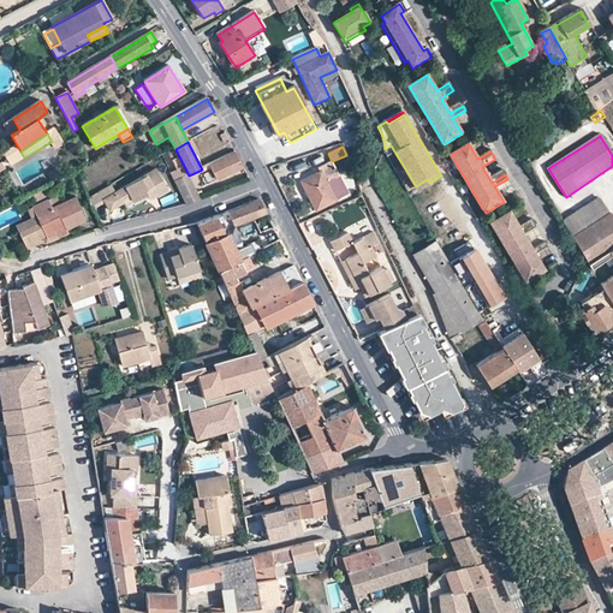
[(209,166),(218,182),(243,168),(236,153),(209,166)]
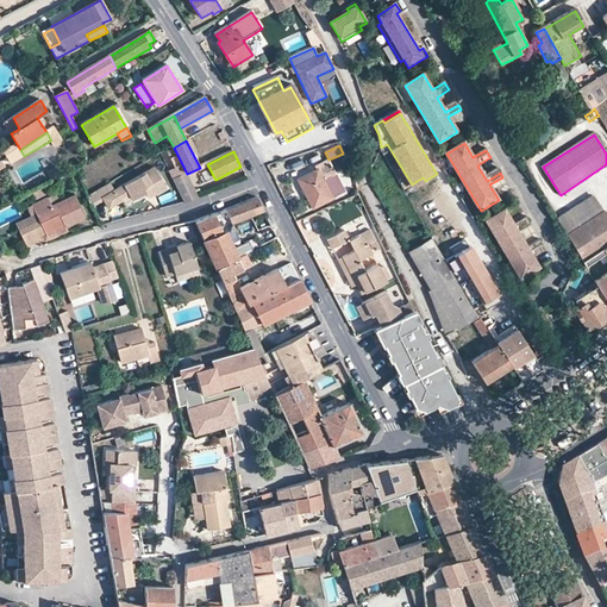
[(299,180),(313,208),(344,193),(329,162),(317,168),(318,170),(299,180)]
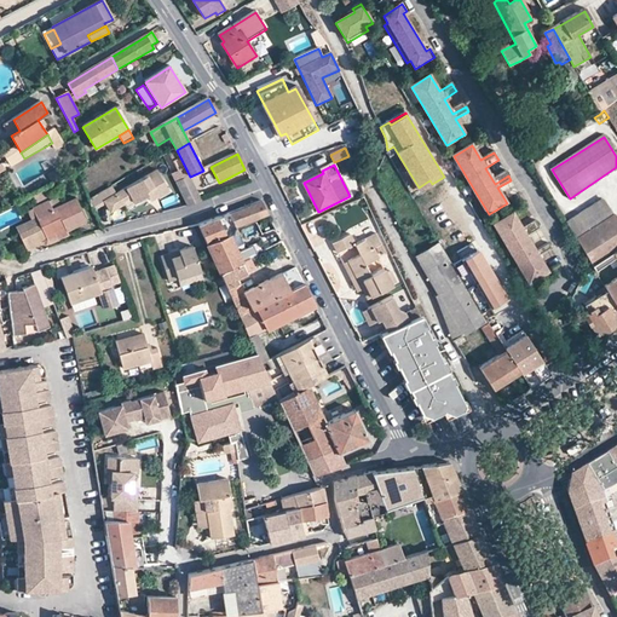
[(148,197),(149,200),(157,195),(159,197),(160,199),(171,192),(157,171),(104,202),(110,213),(125,206),(124,203),(131,199),(134,205),(148,197)]
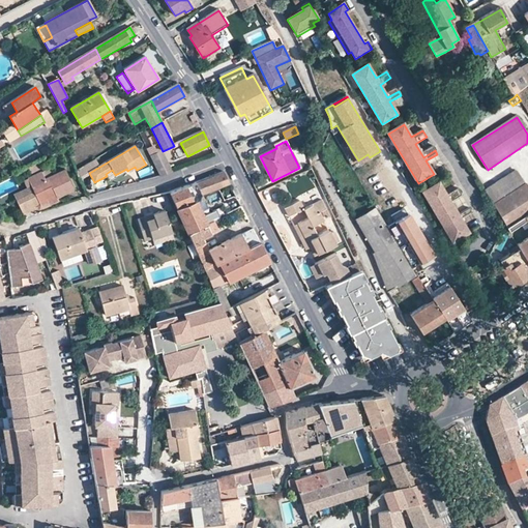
[(109,179),(115,175),(112,170),(106,174),(107,176),(109,179)]
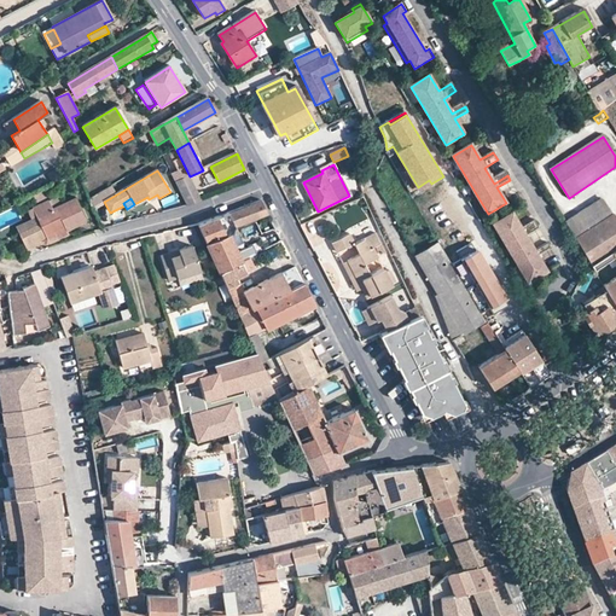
[(33,230),(38,240),(54,233),(56,237),(68,232),(67,227),(64,224),(82,215),(75,199),(52,210),(48,202),(34,209),(41,226),(33,230)]
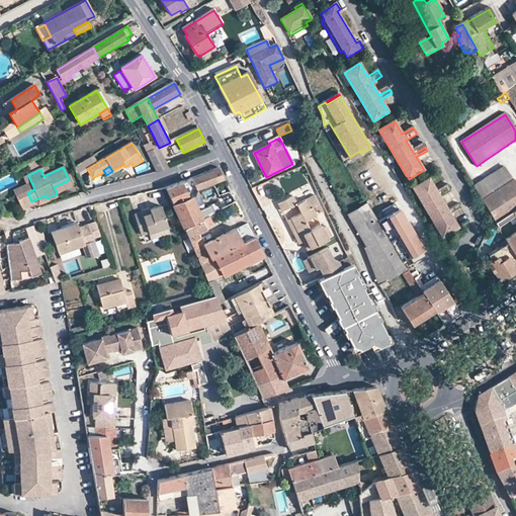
[(167,189),(185,230),(209,217),(216,213),(212,208),(200,215),(192,197),(199,194),(197,190),(225,180),(224,179),(219,169),(167,189)]
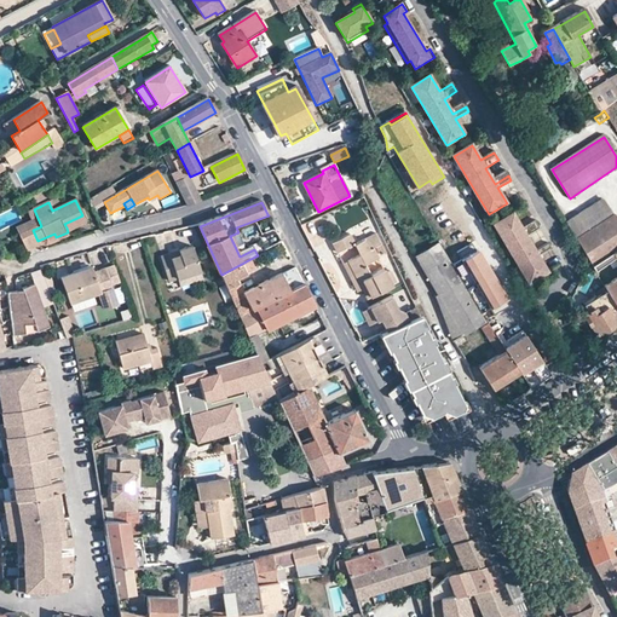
[(569,225),(593,266),(613,253),(616,251),(616,219),(606,202),(569,225)]
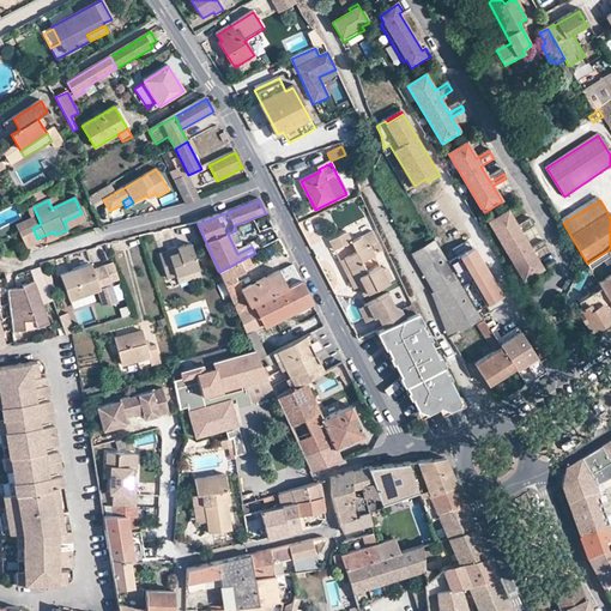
[(532,250),(522,235),(536,227),(531,219),(518,227),(508,212),(490,223),(526,280),(544,270),(534,254),(548,247),(544,242),(532,250)]
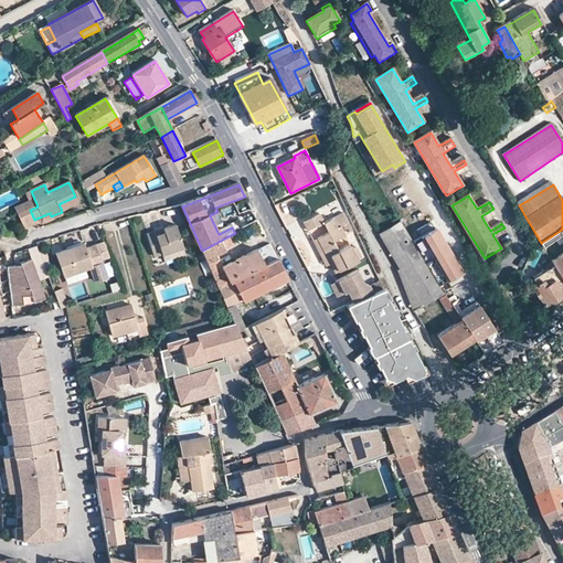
[(59,204),(61,208),(77,200),(75,197),(59,204)]
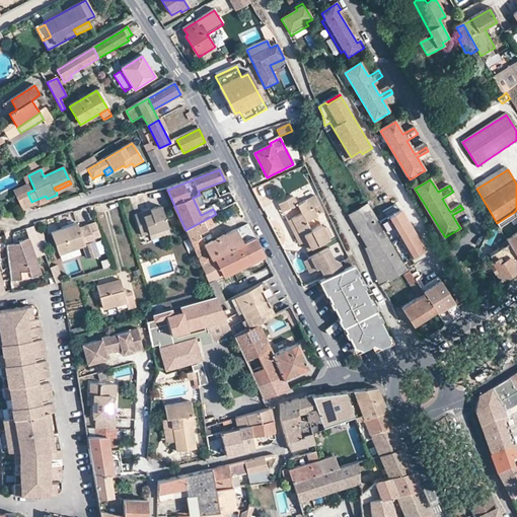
[(27,193),(16,198),(22,212),(33,207),(31,202),(27,193)]
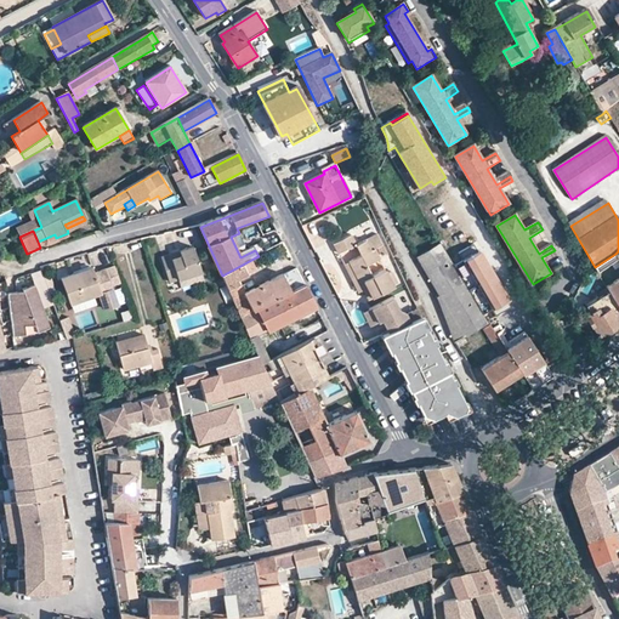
[(335,245),(340,255),(356,246),(358,245),(353,236),(335,245)]
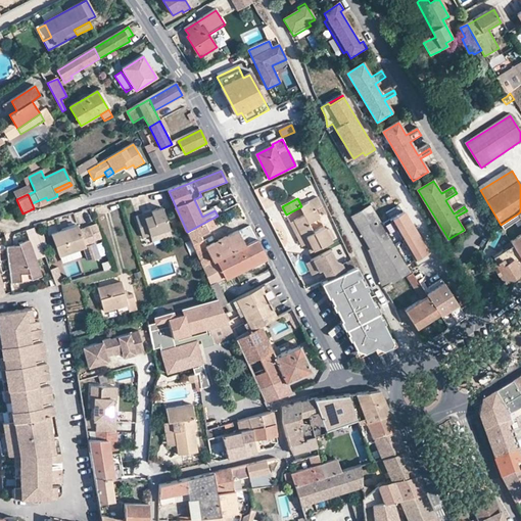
[(306,244),(311,252),(331,242),(331,241),(326,232),(324,228),(314,233),(309,225),(320,219),(316,210),(313,212),(309,203),(301,206),(299,207),(303,217),(295,221),(306,244)]
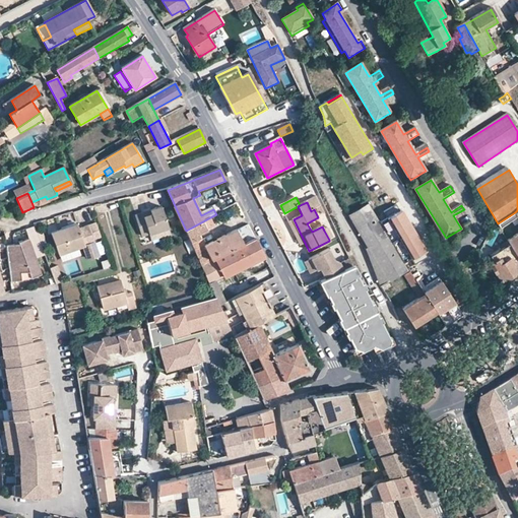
[(385,232),(370,205),(350,216),(370,249),(368,250),(382,286),(408,271),(385,232)]
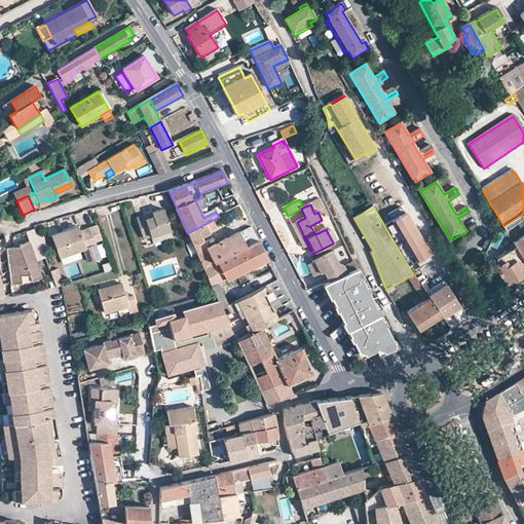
[(138,219),(144,239),(171,231),(164,211),(154,214),(155,217),(147,219),(146,217),(138,219)]
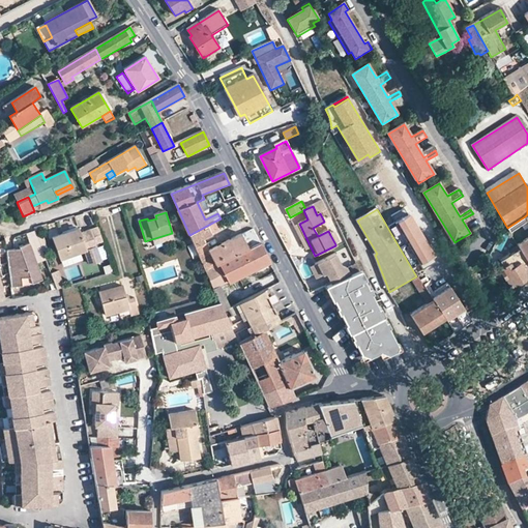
[(507,228),(509,232),(527,221),(525,216),(507,228)]
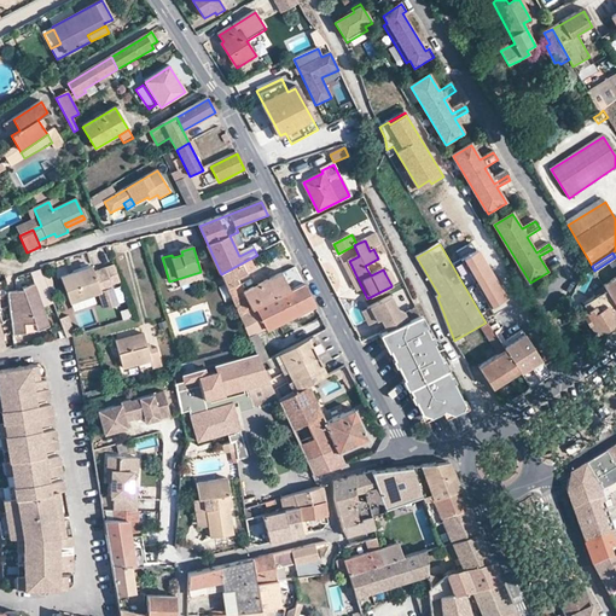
[(466,269),(458,275),(486,323),(487,324),(511,308),(483,261),(481,261),(477,254),(463,262),(466,269)]
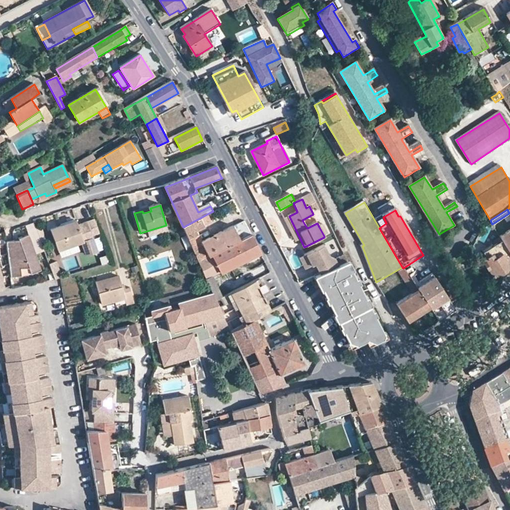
[(183,227),(191,245),(201,240),(196,231),(211,224),(207,214),(183,227)]
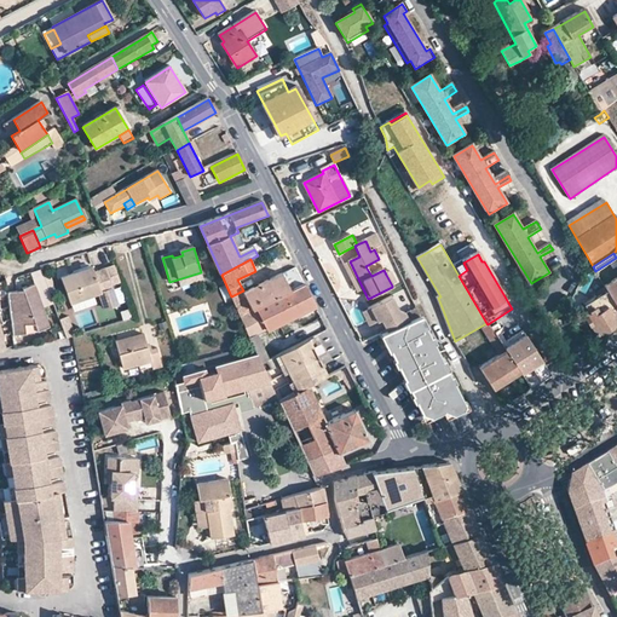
[(121,282),(113,260),(92,269),(62,280),(70,304),(99,294),(104,309),(108,310),(120,306),(113,286),(121,282)]
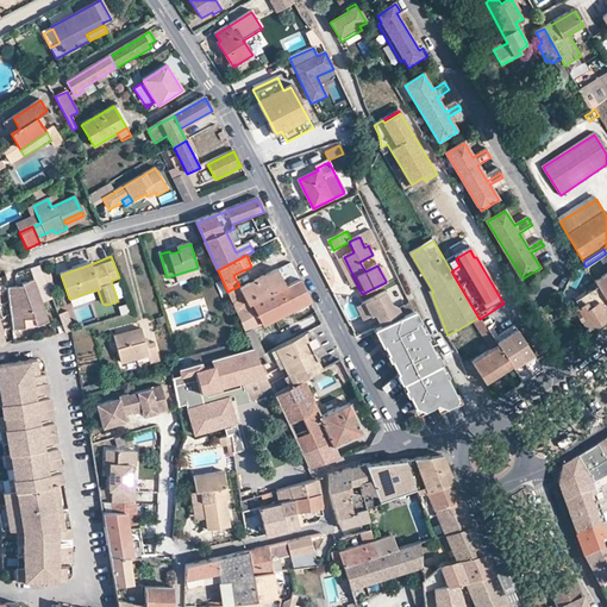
[(338,261),(351,288),(357,285),(344,257),(338,261)]
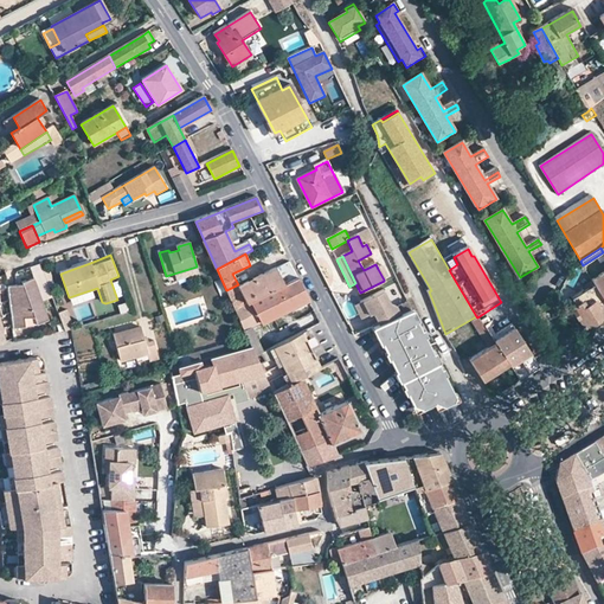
[(277,270),(286,286),(297,278),(289,263),(277,270)]
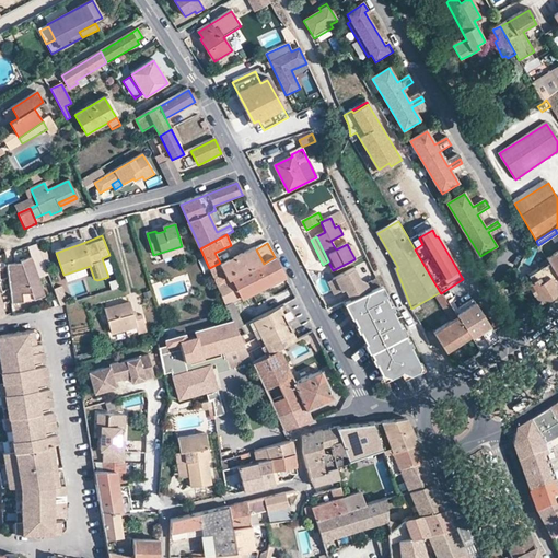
[(349,248),(355,258),(358,256),(353,246),(349,248)]
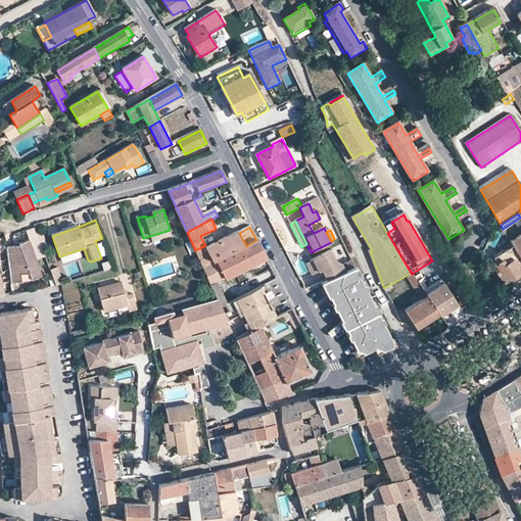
[(195,250),(203,268),(215,262),(216,263),(217,262),(246,246),(239,233),(239,232),(207,249),(205,245),(195,250)]
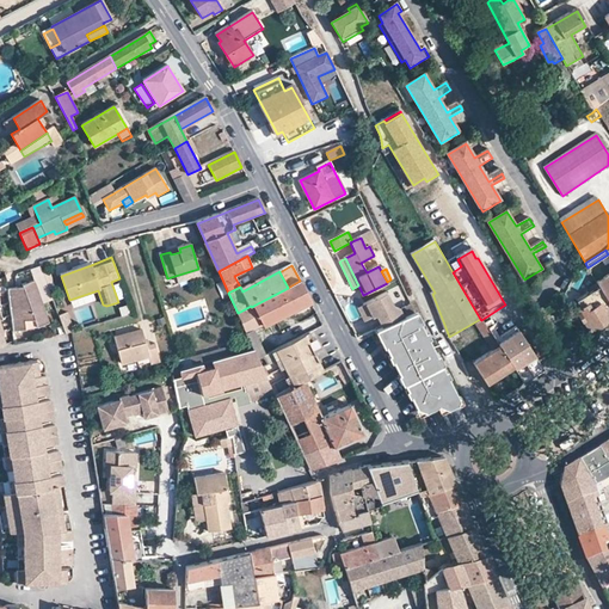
[(608,276),(597,283),(608,302),(608,276)]
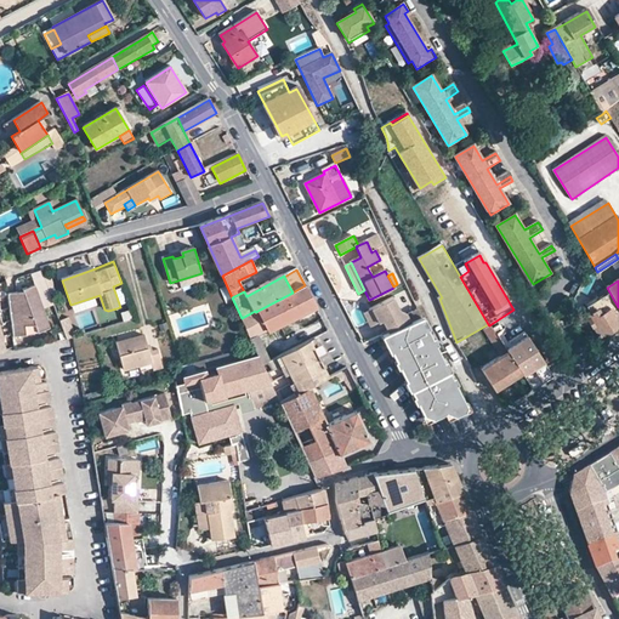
[(50,330),(34,285),(22,289),(22,291),(23,295),(17,296),(16,294),(7,295),(13,339),(26,336),(24,327),(34,325),(37,333),(50,330)]
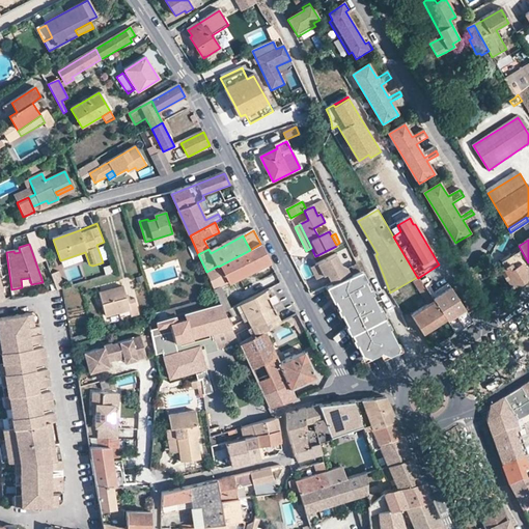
[(220,266),(230,283),(270,262),(260,244),(250,250),(220,266)]
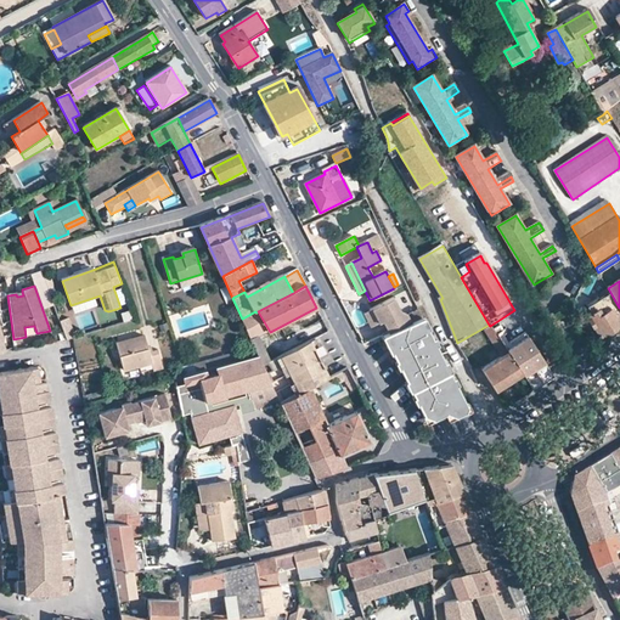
[(371,309),(377,322),(383,320),(385,319),(392,330),(421,316),(417,308),(406,314),(405,311),(401,310),(394,297),(383,302),(371,309)]
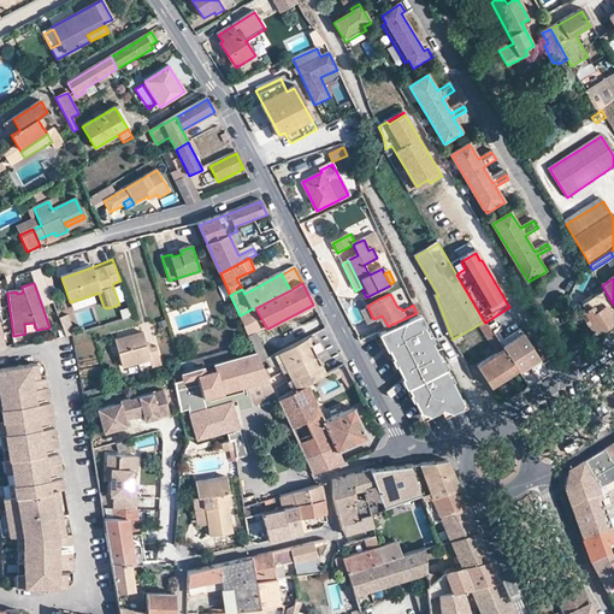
[(613,317),(607,306),(598,311),(595,305),(579,313),(592,336),(613,322),(613,317)]
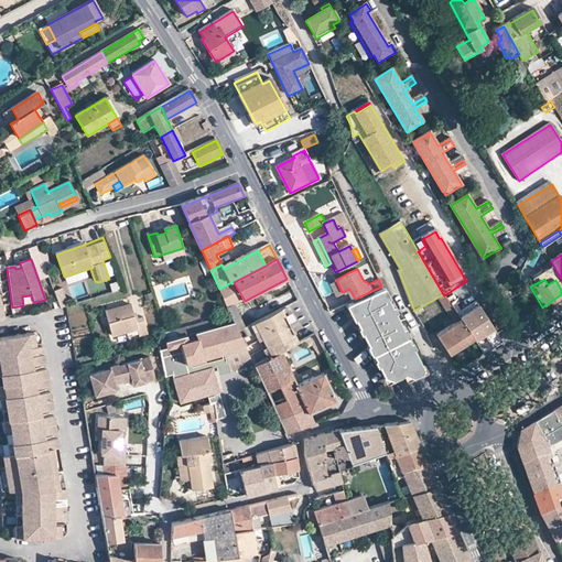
[(109,283),(112,293),(120,290),(117,280),(109,283)]
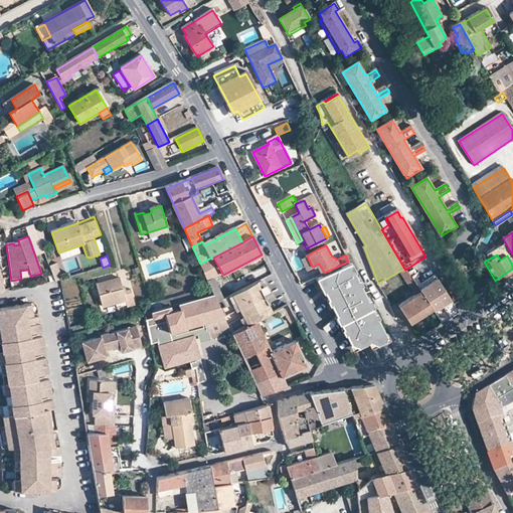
[(302,258),(302,259),(307,270),(312,267),(307,255),(302,258)]
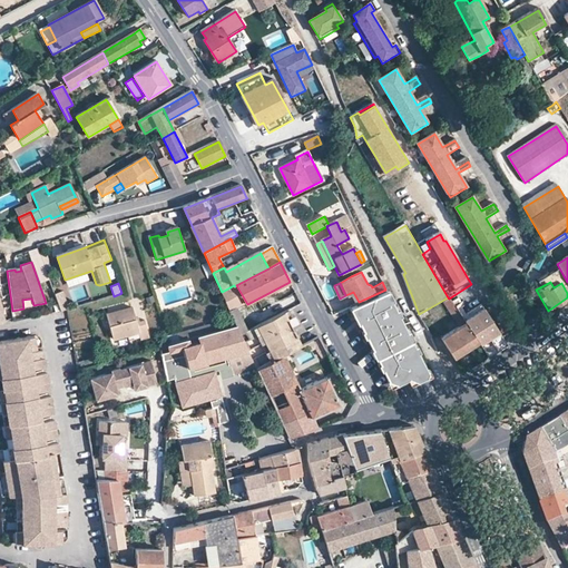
[(222,292),(231,312),(237,309),(247,304),(236,285),(235,286),(234,285),(222,292)]
